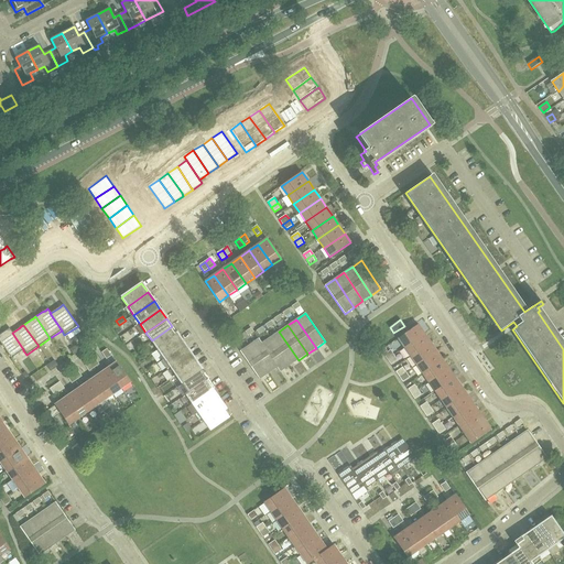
[(404,348),(424,334),(419,325),(398,339),(404,348)]
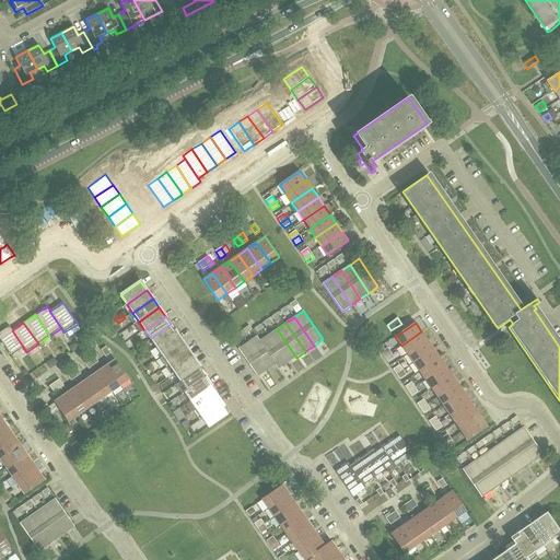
[(171,324),(151,338),(156,347),(177,333),(171,324)]
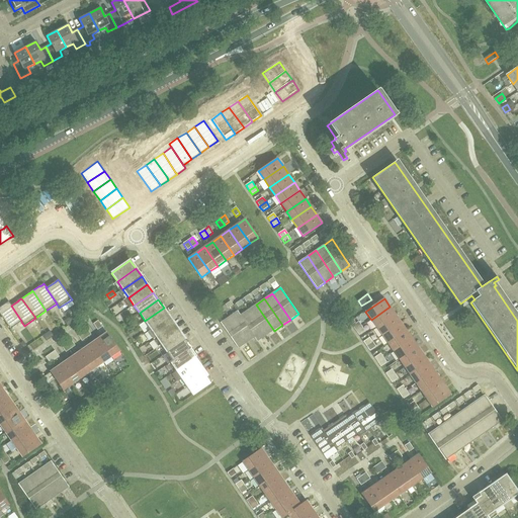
[(0,315),(2,318),(3,320),(6,324),(10,329),(21,322),(21,321),(11,306),(8,301),(0,307),(0,315)]
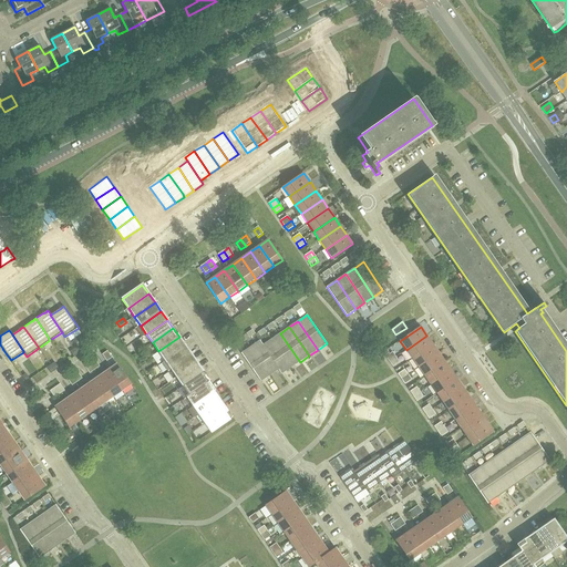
[(300,362),(280,333),(271,339),(291,368),(300,362)]
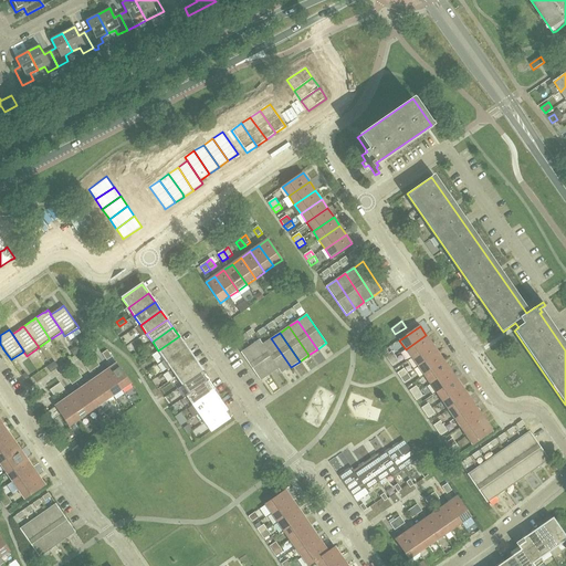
[(432,344),(426,335),(406,349),(411,358),(432,344)]
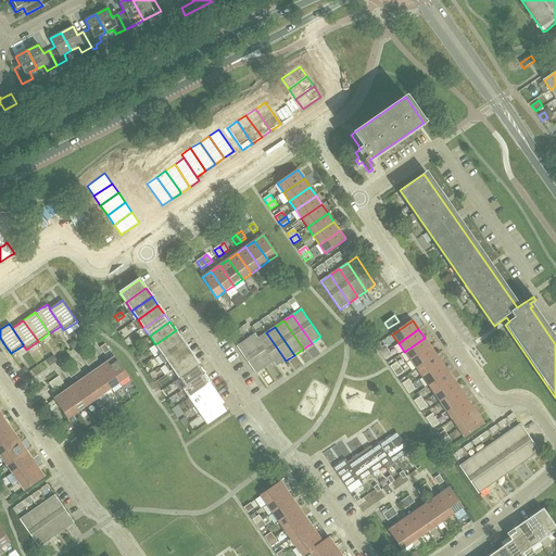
[(155,344),(162,353),(181,339),(176,330),(155,344)]
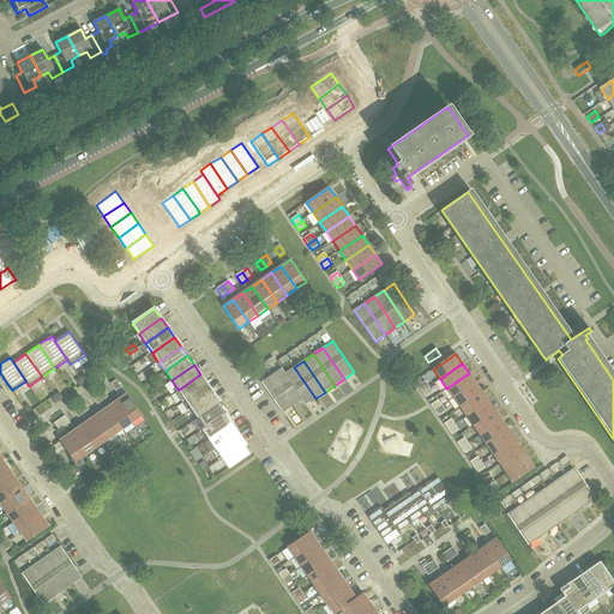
[(306,405),(315,398),(294,367),(286,374),(302,399),(302,401),(306,405)]
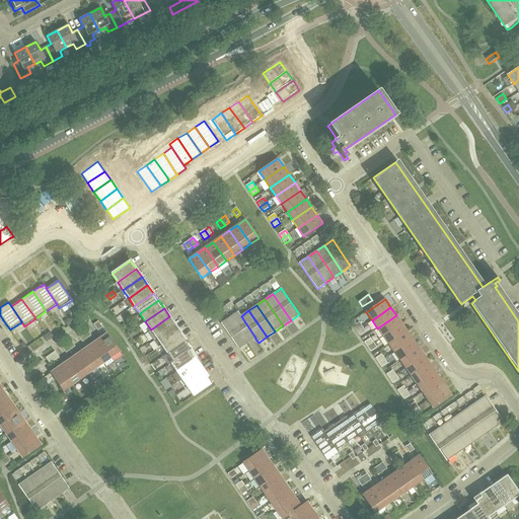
[(238,312),(230,317),(247,344),(255,339),(255,338),(241,316),(238,312)]
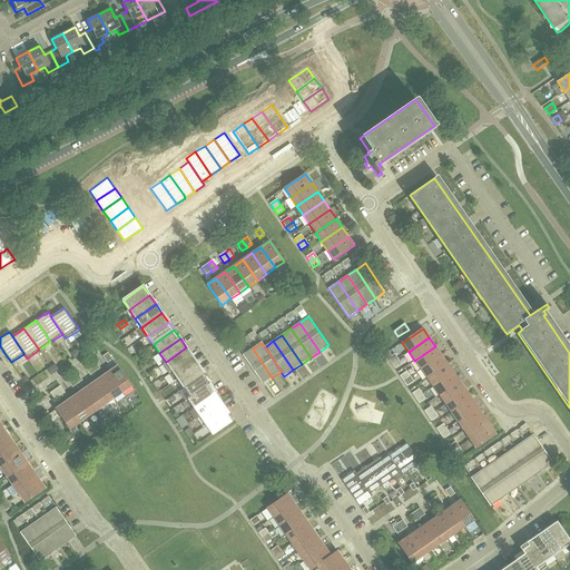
[(421,370),(441,355),(435,346),(414,361),(421,370)]
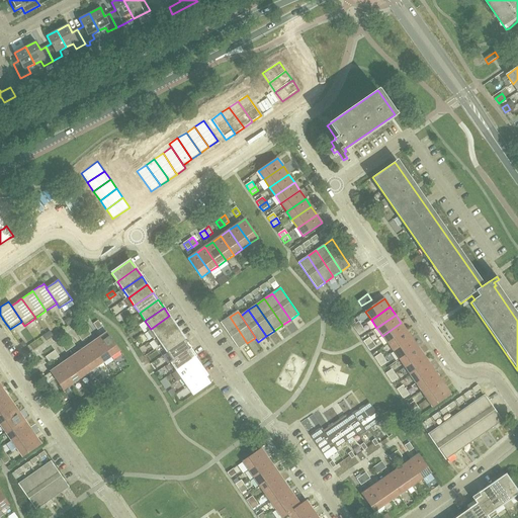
[(175,324),(169,316),(151,329),(156,337),(175,324)]
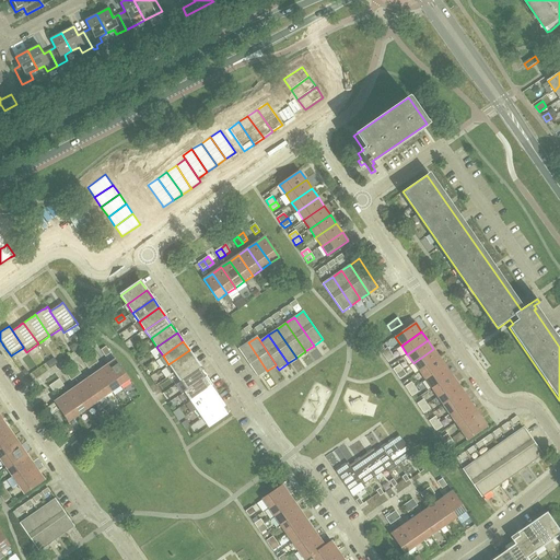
[(267,371),(248,342),(238,349),(257,377),(267,371)]
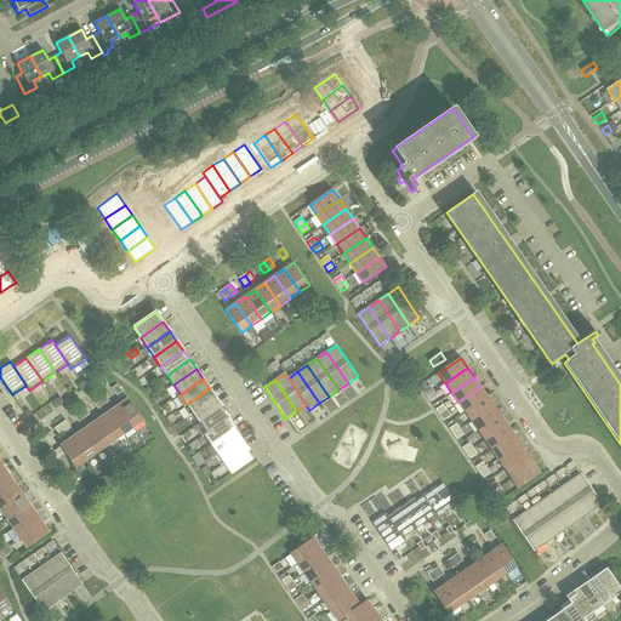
[(118,385),(113,388),(118,396),(123,392),(118,385)]
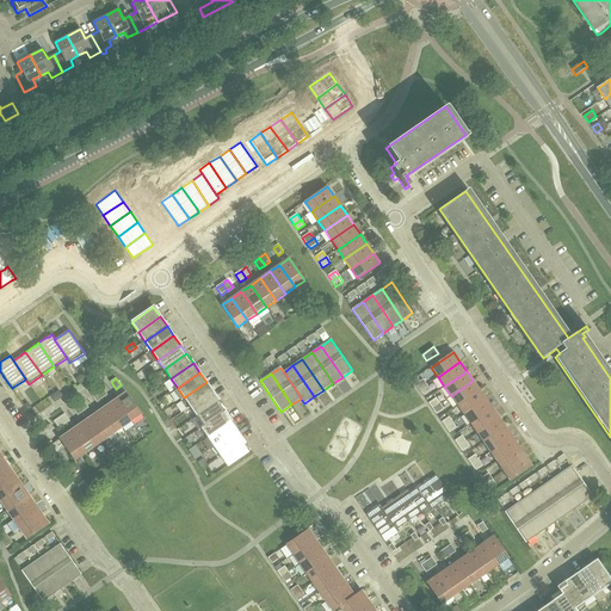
[(415,384),(419,389),(426,384),(423,380),(415,384)]
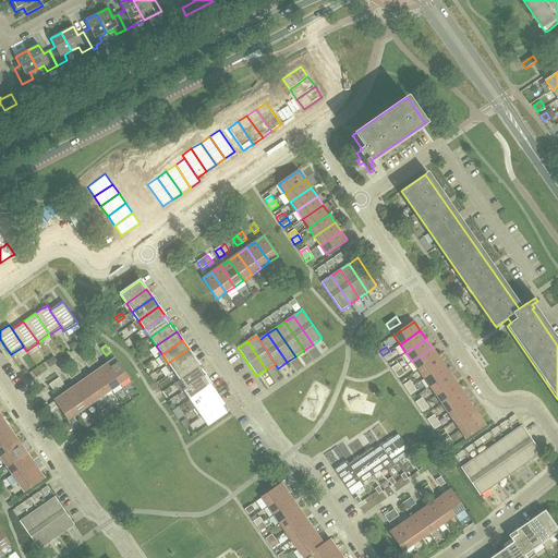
[(438,356),(432,348),(412,362),(417,371),(438,356)]
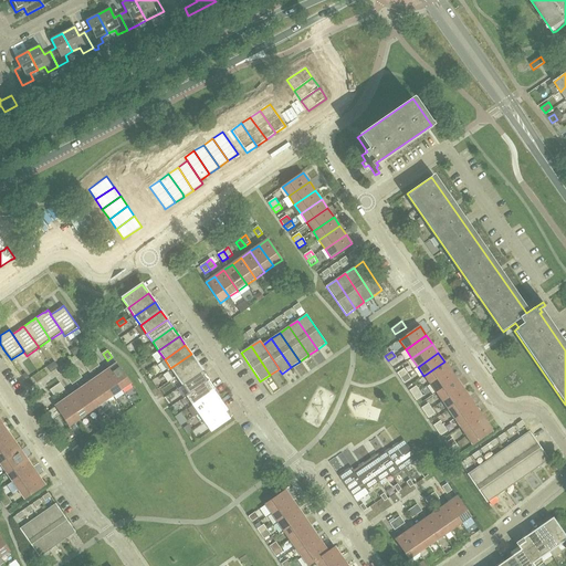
[(170,368),(177,377),(197,363),(191,354),(170,368)]
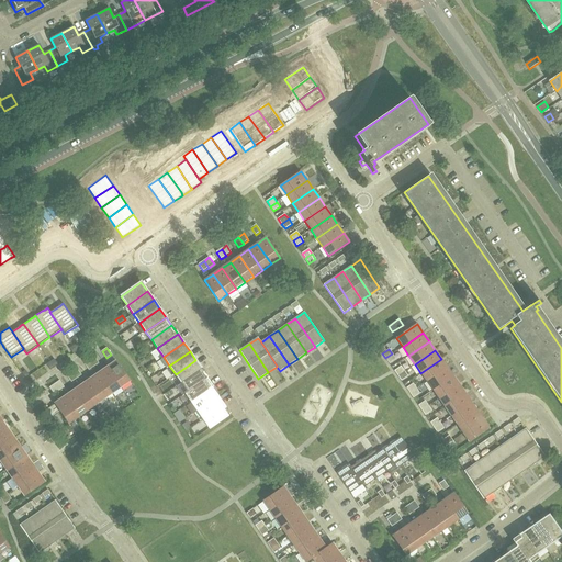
[(396,359),(392,353),(385,358),(389,363),(396,359)]
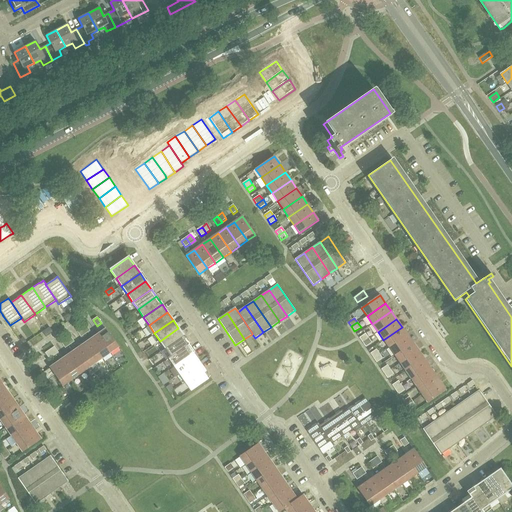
[(82,328),(86,334),(90,331),(86,325),(82,328)]
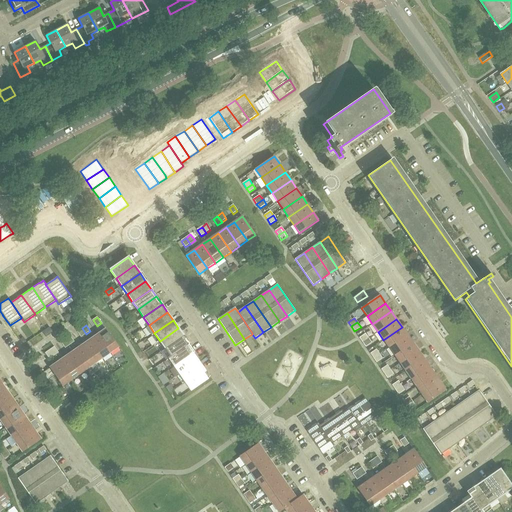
[(389,348),(407,335),(402,327),(383,340),(389,348)]
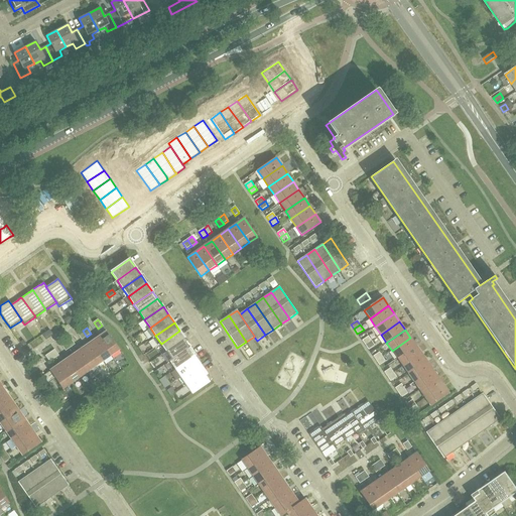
[(78,334),(82,340),(87,337),(83,331),(78,334)]
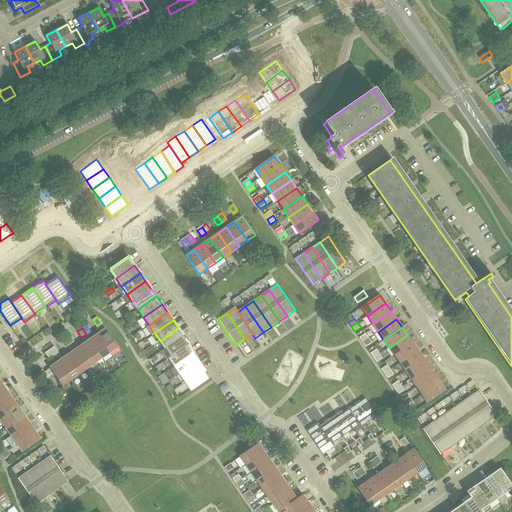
[(165,349),(184,336),(178,328),(160,341),(165,349)]
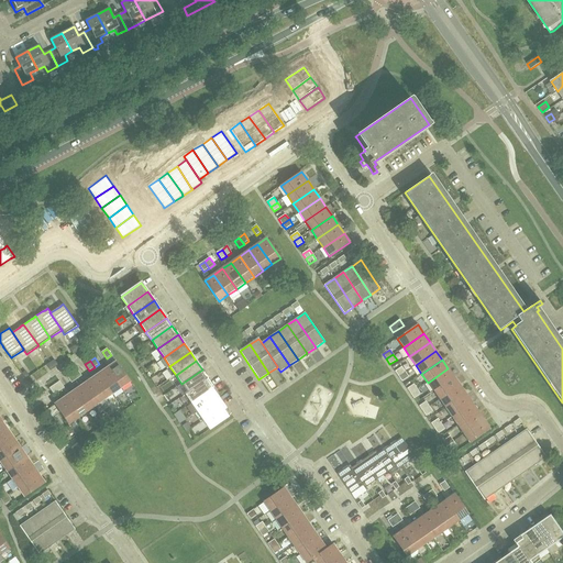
[(117,362),(108,367),(122,388),(131,382),(117,362)]
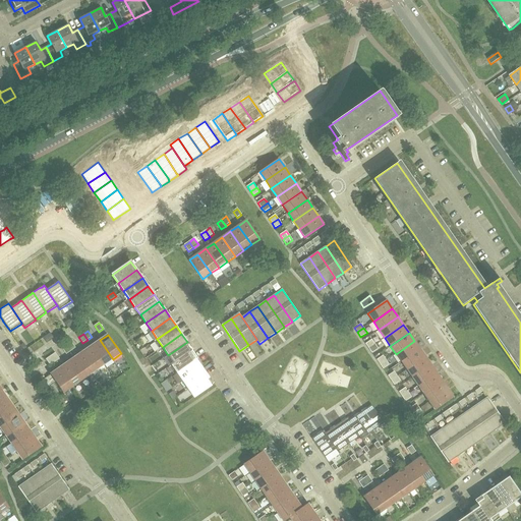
[(105,364),(113,359),(100,340),(92,346),(105,364)]
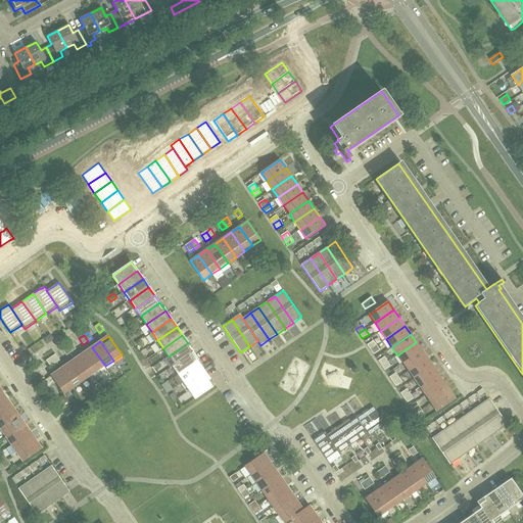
[(367,345),(370,349),(376,345),(373,341),(367,345)]
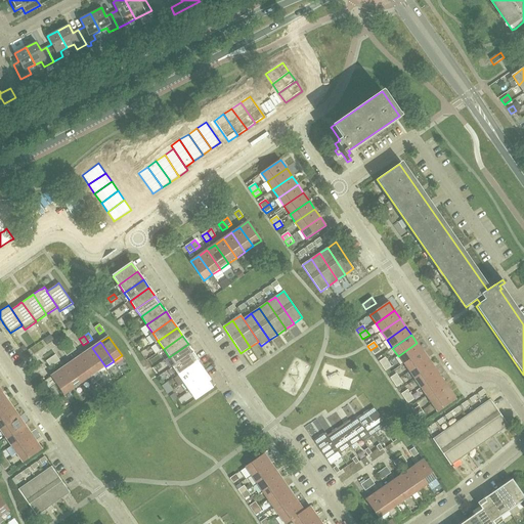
[(76,349),(72,343),(68,346),(72,353),(76,349)]
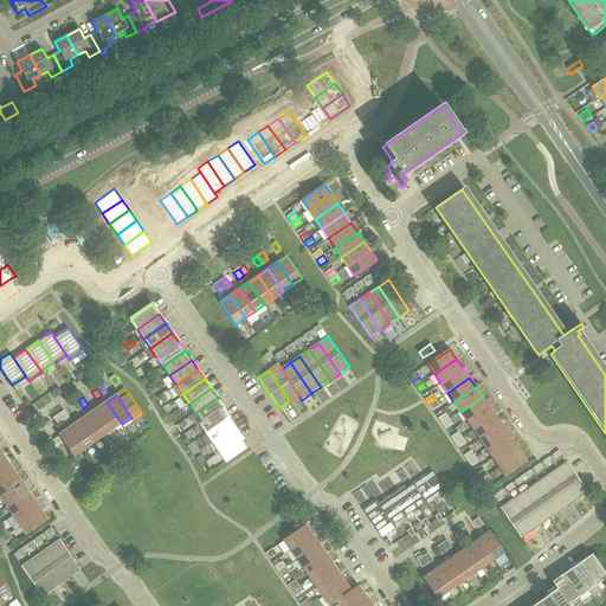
[(489,406),(482,397),(461,412),(466,421),(489,406)]
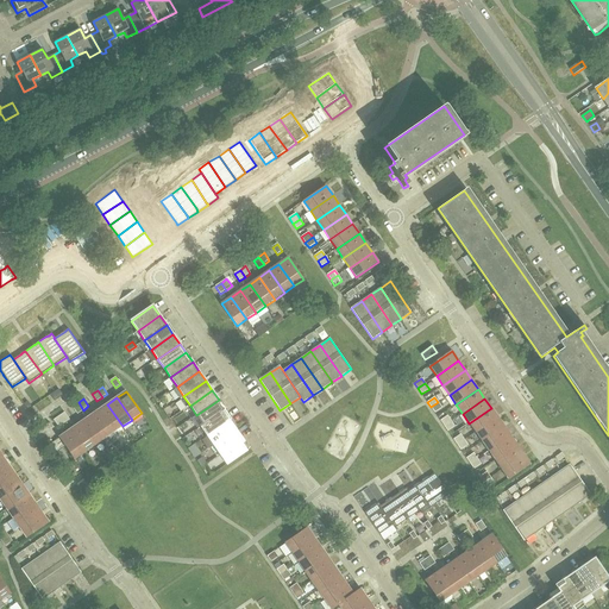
[(200,426),(201,427),(223,412),(224,412),(226,409),(219,400),(196,415),(202,425),(200,426)]
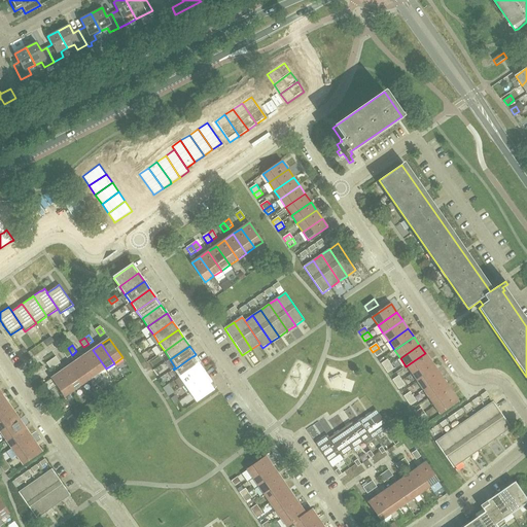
[(67,358),(72,355),(68,348),(63,352),(67,358)]
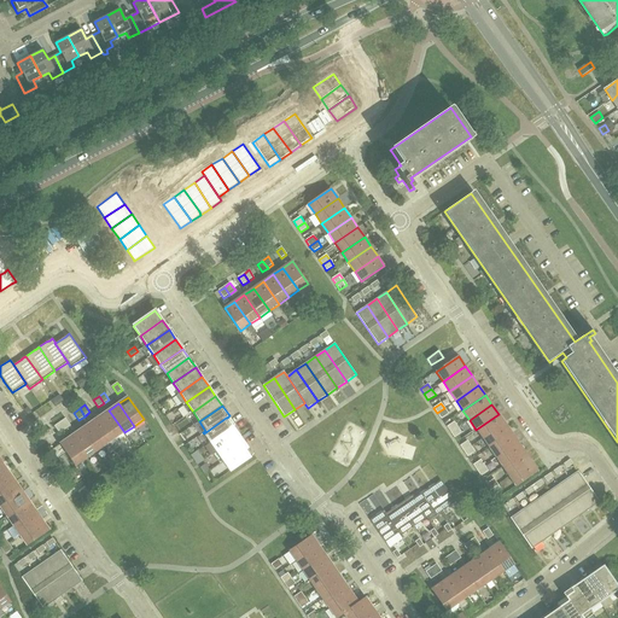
[(449,414),(444,408),(437,413),(441,419),(449,414)]
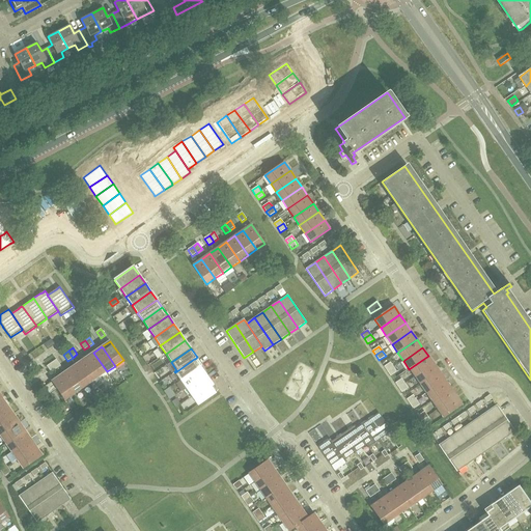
[(93,353),(85,358),(99,378),(107,371),(93,353)]
